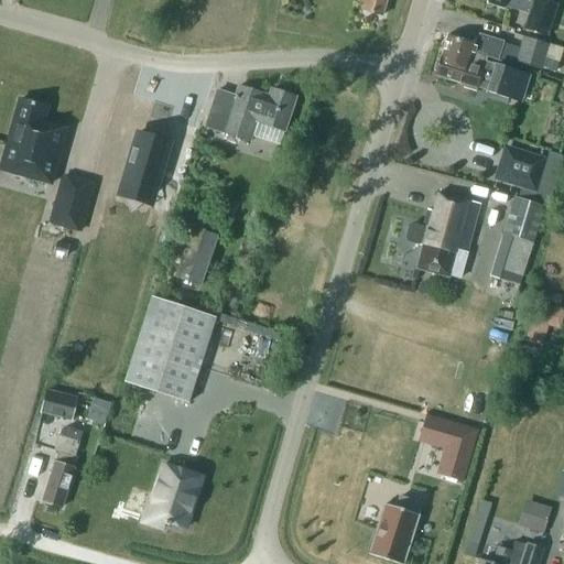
[(362,10),(382,15),(386,0),(359,0),(359,3),(365,4),(362,10)]
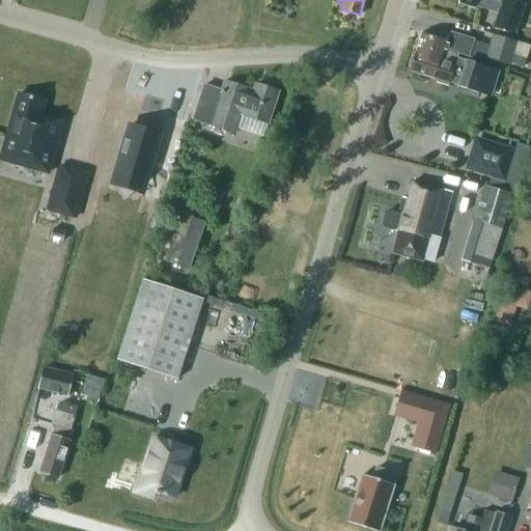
[(457,0),(458,0),(458,2),(475,7),(475,5),(499,12),(495,26),(514,32),(523,4),(508,0),(457,0)]
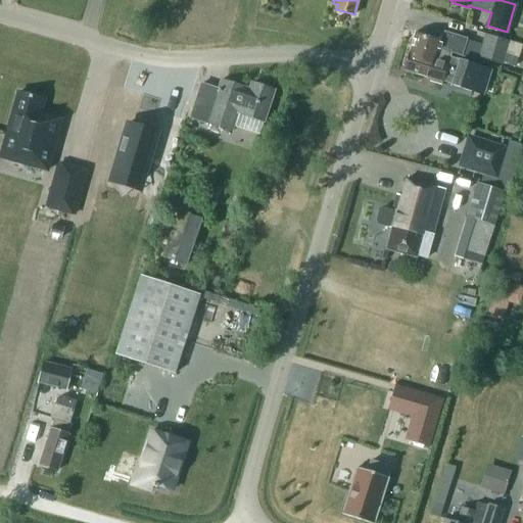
[(409,53),(435,61),(439,50),(452,53),(462,56),(467,40),(467,39),(443,32),(441,41),(415,33),(410,53),(409,53)]
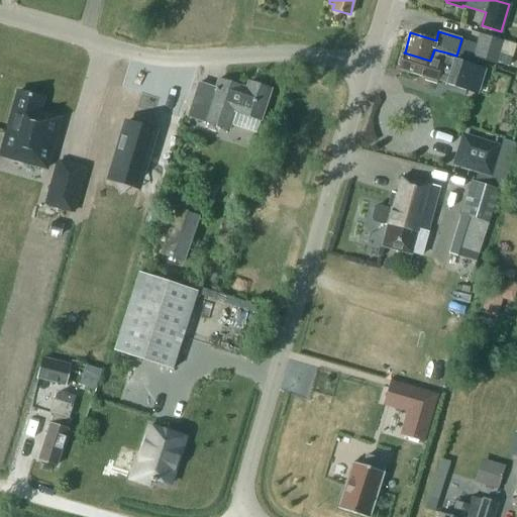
[(473,56),(497,64),(505,41),(480,32),(473,56)]
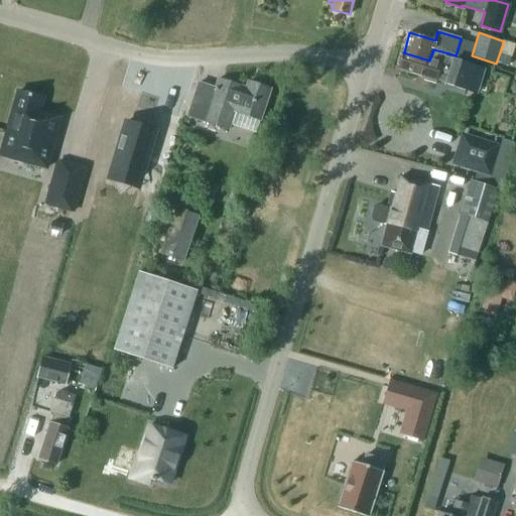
[(400,56),(397,66),(400,67),(399,71),(424,78),(423,81),(435,85),(436,82),(436,81),(438,76),(447,79),(446,84),(446,85),(468,91),(475,66),(444,56),(445,52),(433,49),(429,60),(403,52),(403,53),(404,53),(403,56),(400,56)]
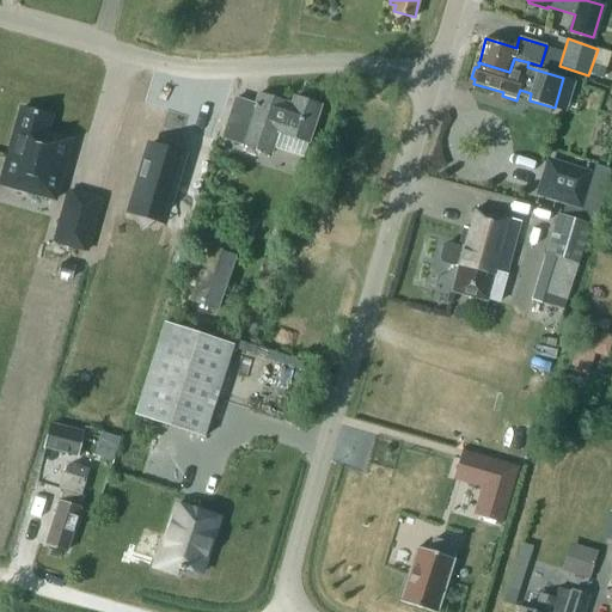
[(308,142),(320,106),(294,97),(292,104),(258,93),(255,105),(236,98),(222,139),(270,154),(277,132),(308,142)]
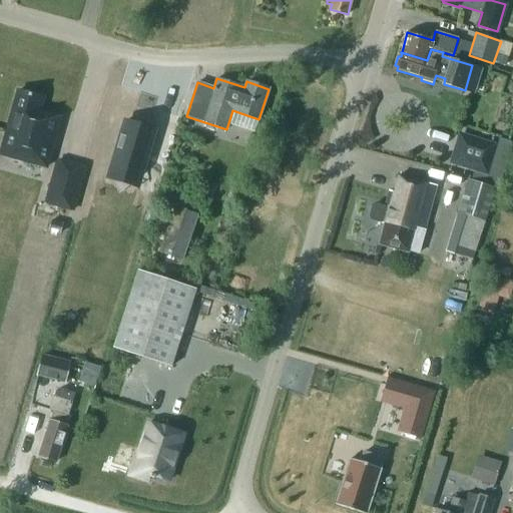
[(45,167),(60,116),(39,110),(42,97),(18,90),(0,154),(45,167)]
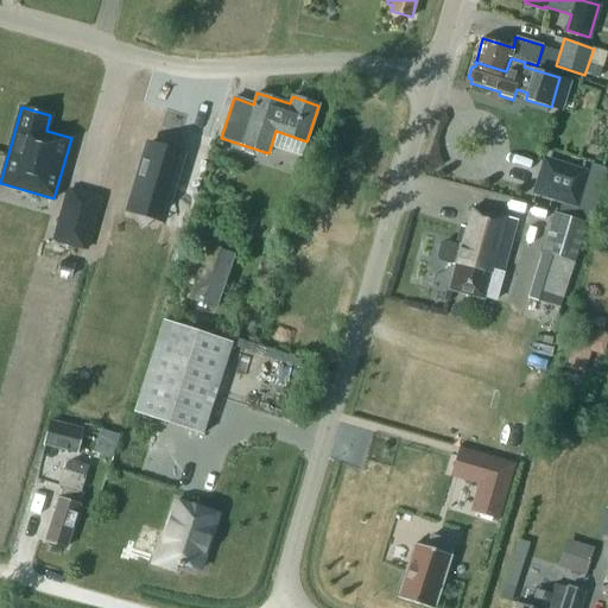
[(149,145),(132,200),(168,210),(183,156),(149,145)]
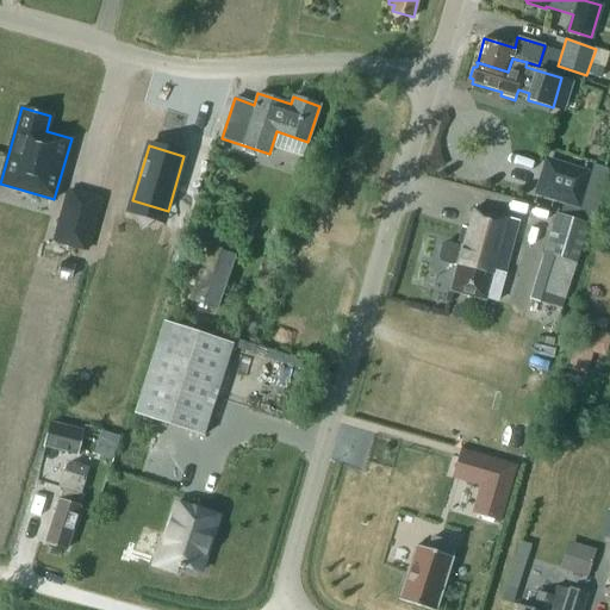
[(587,174),(547,161),(537,191),(579,204),(587,174)]
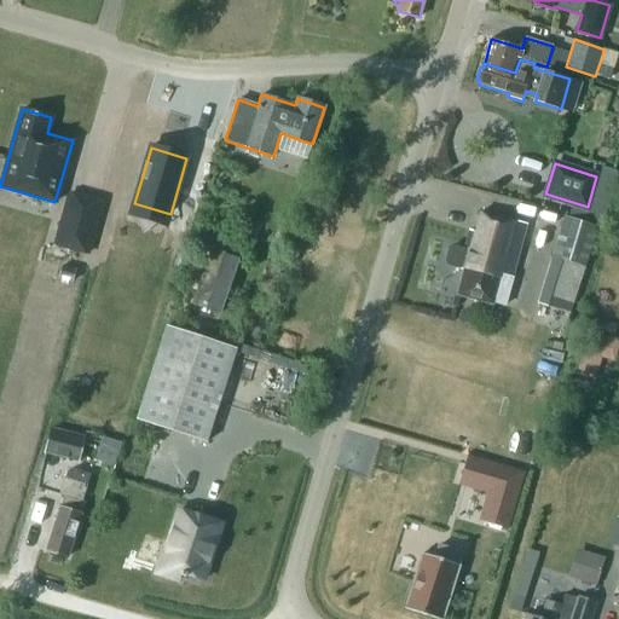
[(102,202),(70,194),(56,246),(87,254),(102,202)]
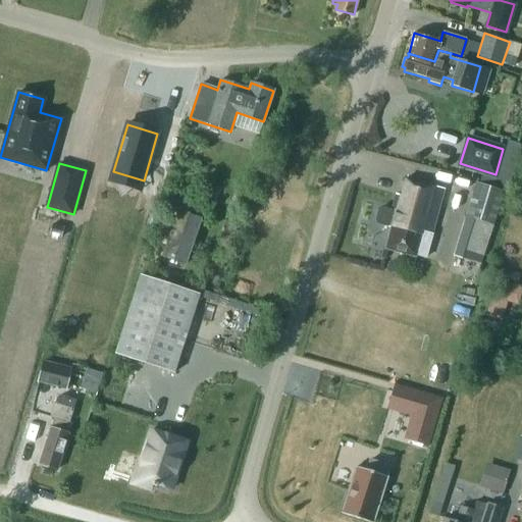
[(385,249),(416,257),(416,256),(425,259),(428,249),(445,189),(405,178),(401,196),(396,194),(392,209),(381,206),(380,210),(378,209),(375,219),(377,219),(376,223),(386,226),(390,227),(385,249)]
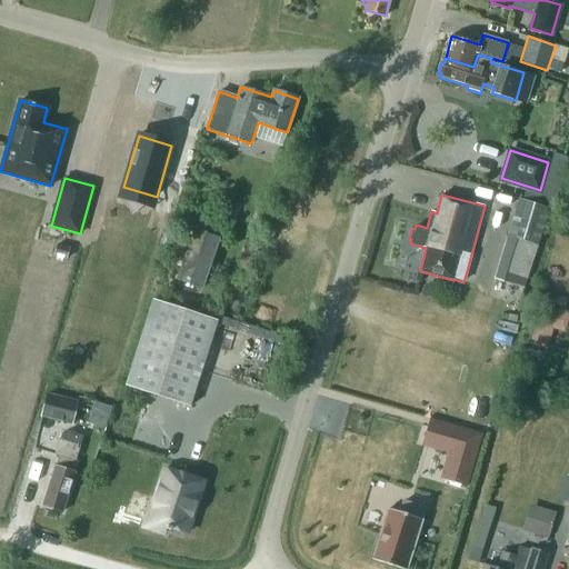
[(523,289),(537,245),(549,209),(519,199),(508,236),(493,279),(523,289)]
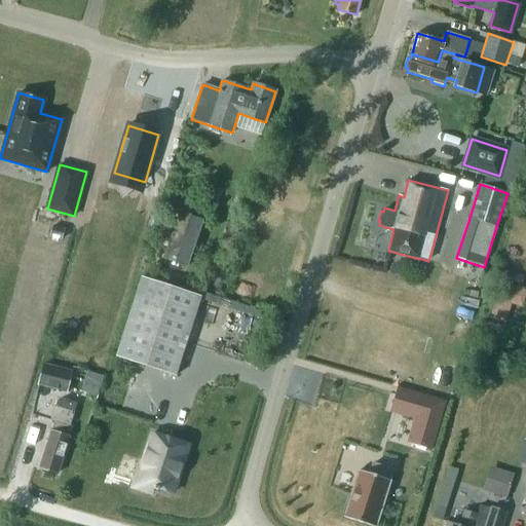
[(163,259),(186,266),(202,220),(179,212),(163,259)]
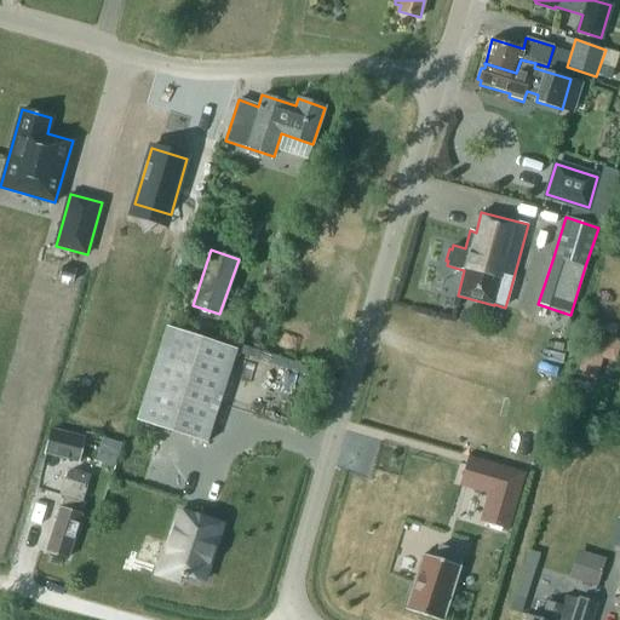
[(137,420),(206,442),(236,350),(167,327),(137,420)]
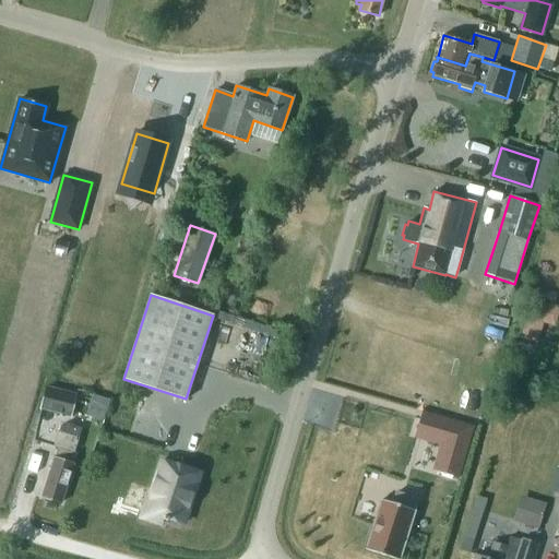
[(40,409),(71,417),(76,394),(46,387),(40,409)]
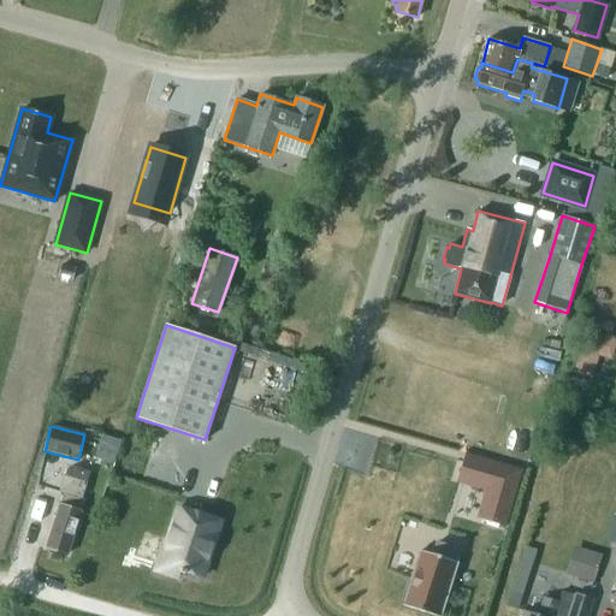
[(465,454),(458,478),(492,486),(483,519),(507,526),(515,493),(521,469),(465,454)]
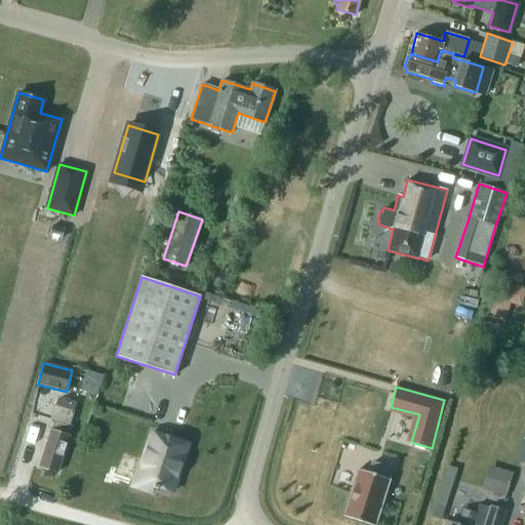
[(61,402),(56,401),(54,405),(50,419),(54,420),(51,430),(39,467),(57,473),(69,436),(72,426),(70,426),(74,411),(76,402),(62,399),(61,402)]
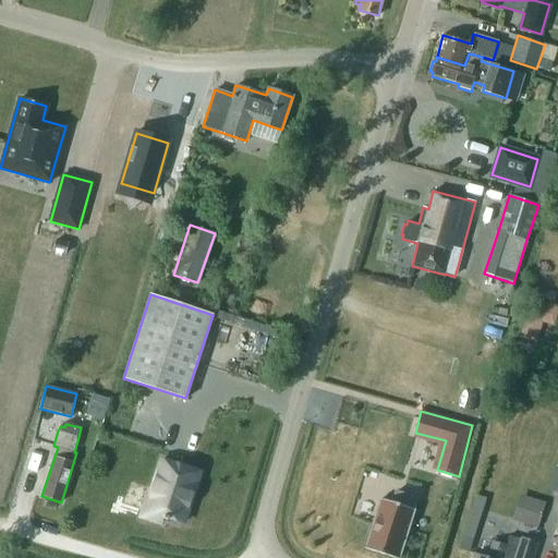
[(201,472),(162,460),(153,496),(149,495),(143,516),(164,522),(166,516),(184,522),(201,472)]
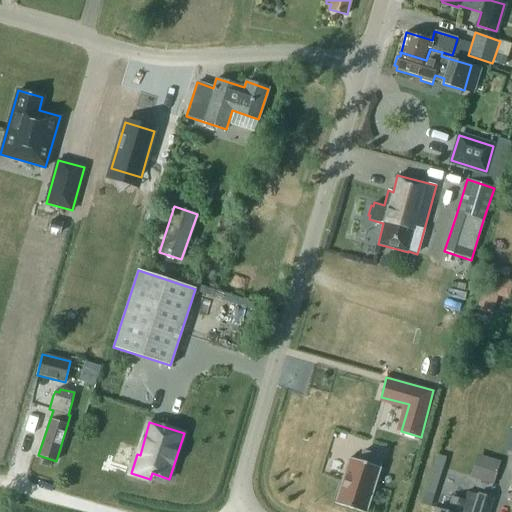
[(503,450),(511,452),(511,430),(509,430),(503,450)]
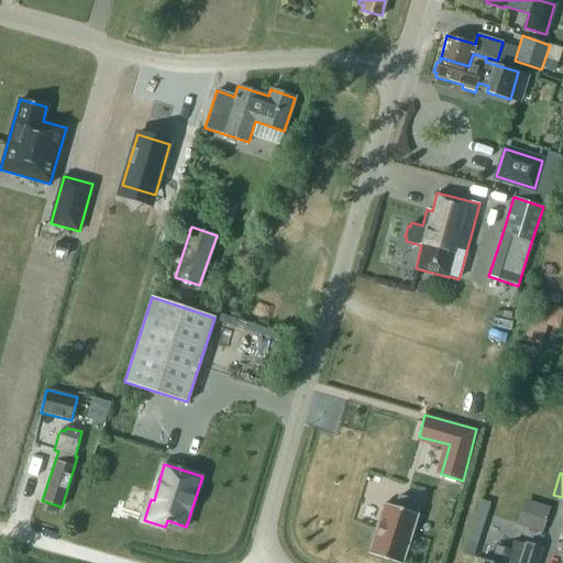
[(482,498),(472,554),(483,556),(493,500),(482,498)]
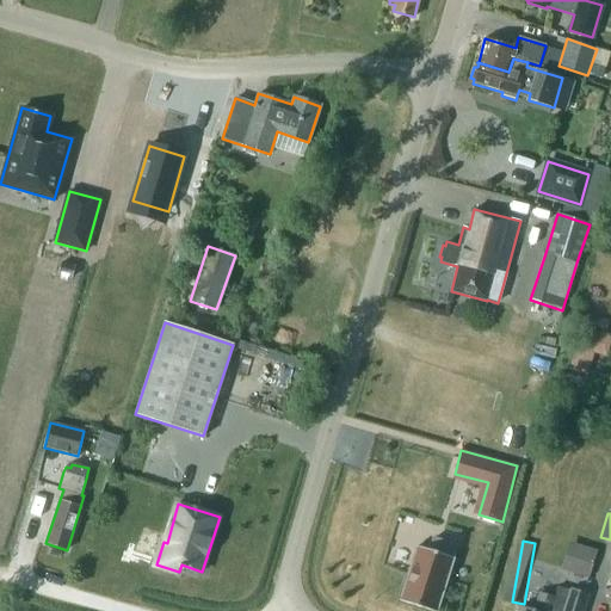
[(567,568),(594,575),(603,548),(575,541),(567,568)]
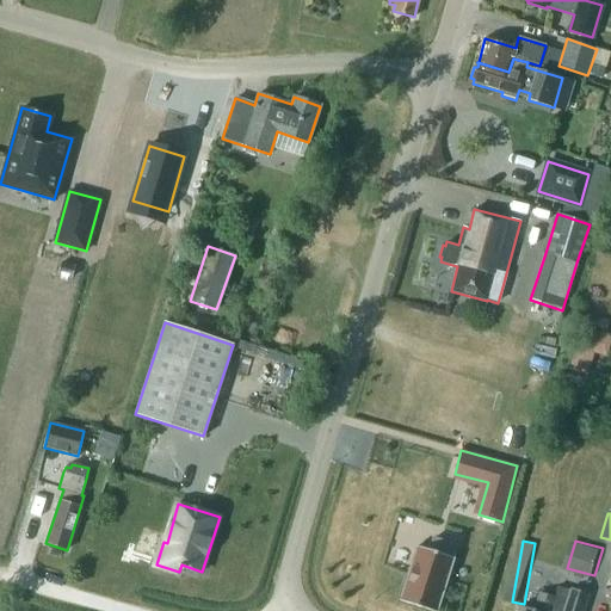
[(408,605),(425,610),(445,610),(462,562),(460,562),(463,550),(440,543),(437,555),(425,551),(408,605)]
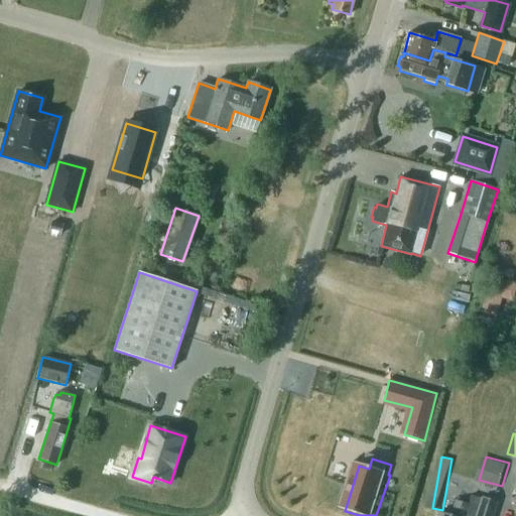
[(456,500),(454,505),(450,515),(439,512),(437,515),(492,515),(497,502),(482,497),(481,499),(470,495),(467,504),(456,500)]
